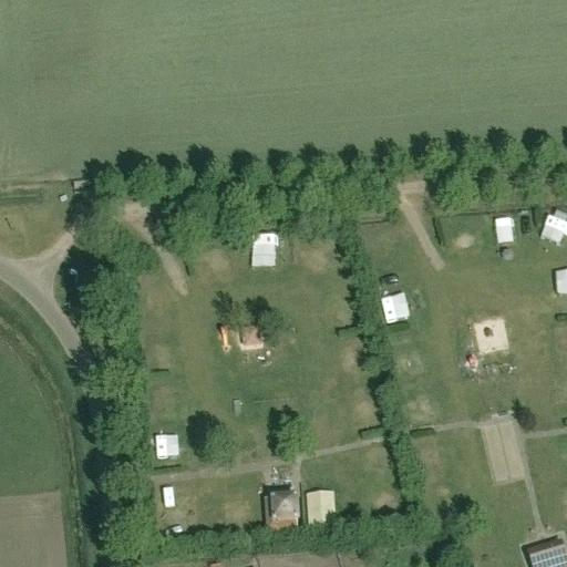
[(503,236),(531,232),(528,213),(501,217),(503,236)]
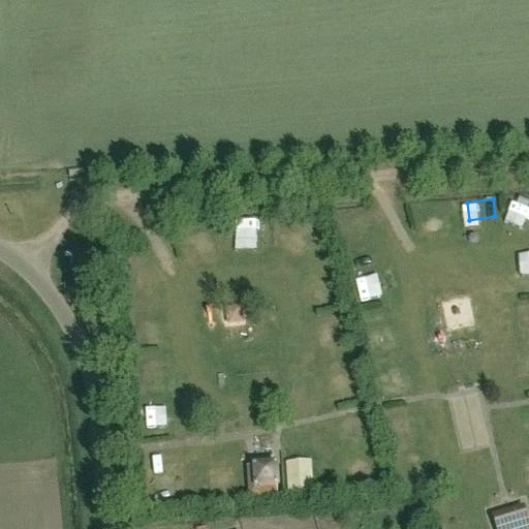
[(528,198),(516,200),(519,224),(528,222),(528,198)]
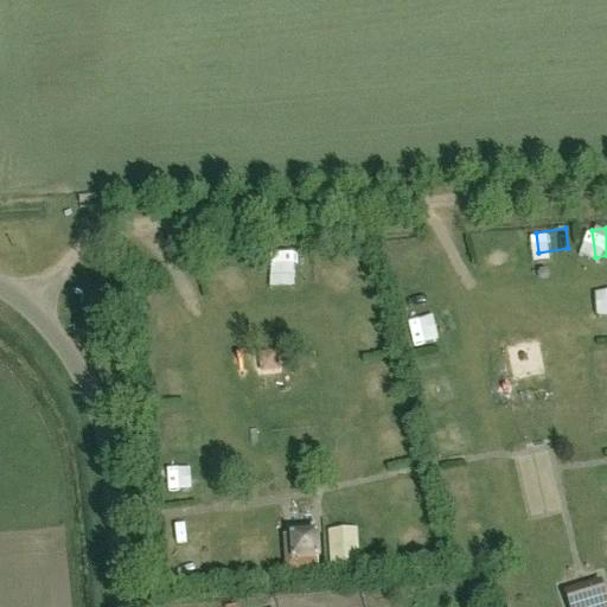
[(491,244),(499,263),(512,257),(504,238),(491,244)]
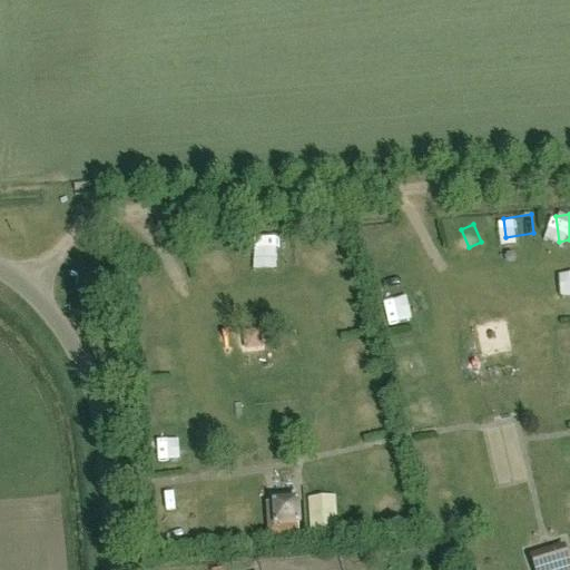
[(281,232),(254,233),(254,247),(282,246),(281,232)]
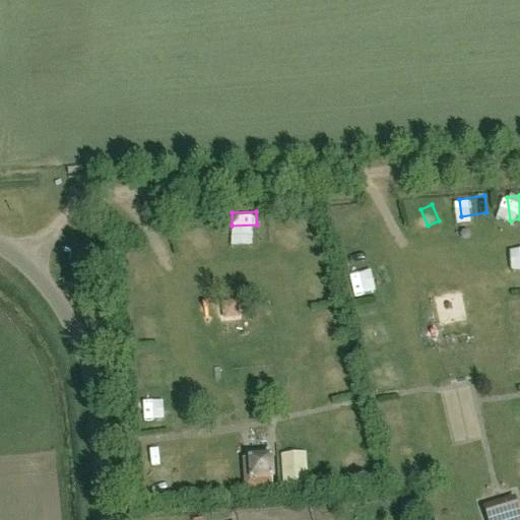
[(254,240),(254,226),(235,226),(235,240),(254,240)]
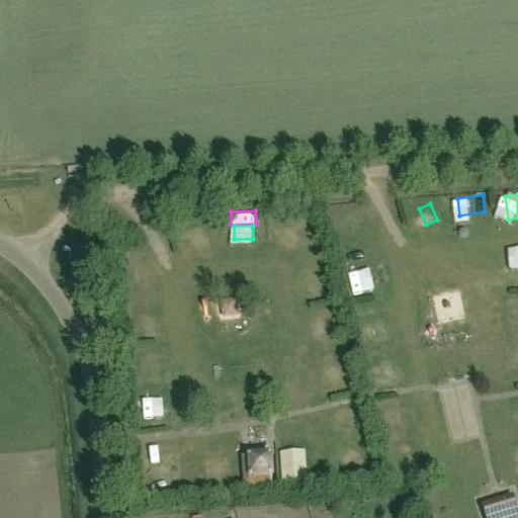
[(94,272),(101,271),(100,263),(93,264),(94,272)]
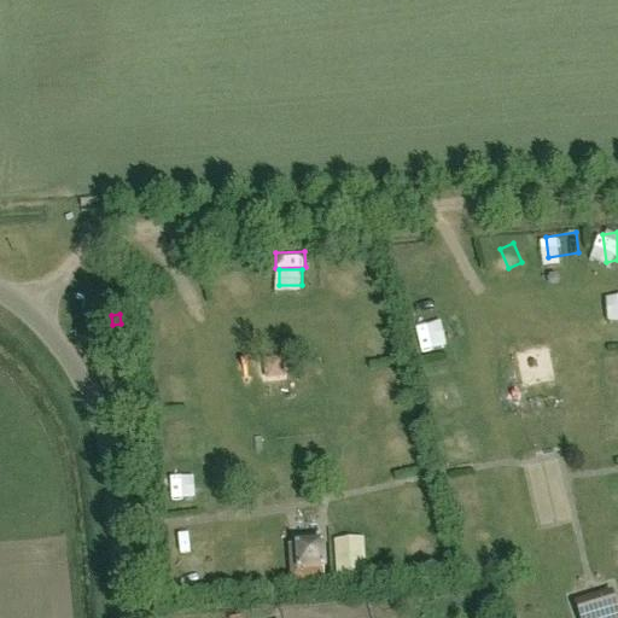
[(599,334),(617,332),(617,318),(598,320),(599,334)]
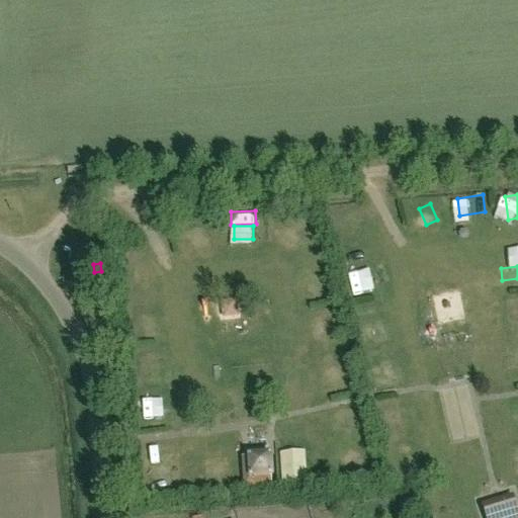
[(369,292),(365,273),(349,277),(353,295),(369,292)]
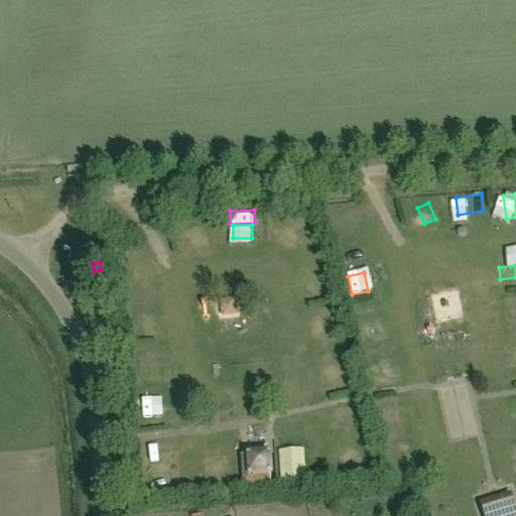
[(221,300),(226,320),(244,315),(239,296),(221,300)]
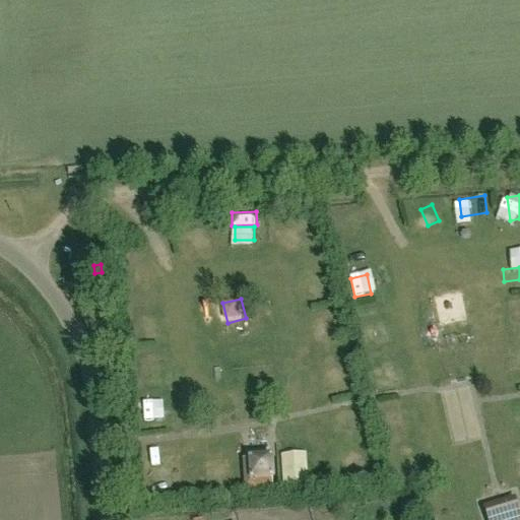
[(264,459),(243,461),(245,495),(266,493),(264,459)]
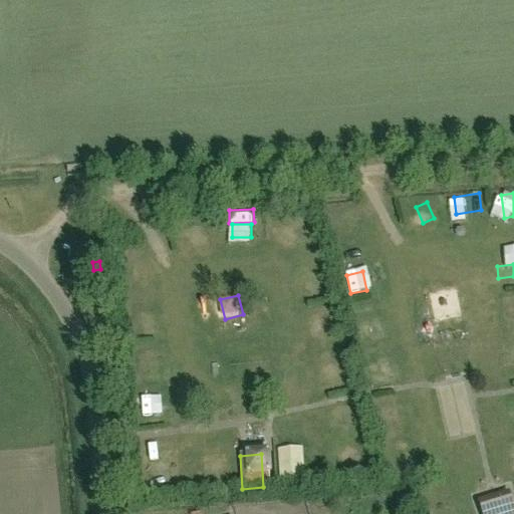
[(304,458),(289,460),(293,481),(307,479),(304,458)]
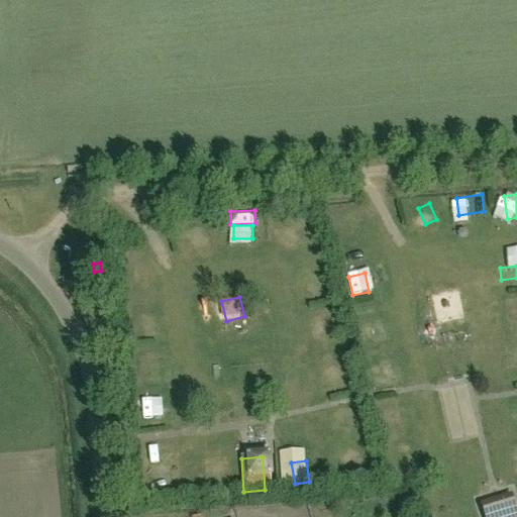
[(516,516),(512,502),(484,511),(485,516),(516,516)]
